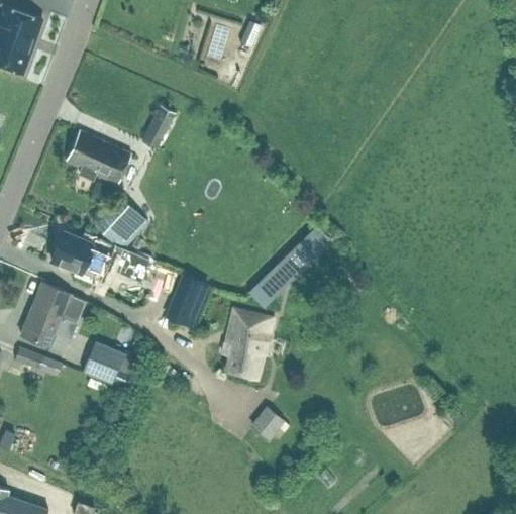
[(0,7),(0,65),(22,74),(42,19),(2,5),(1,8),(0,7)]
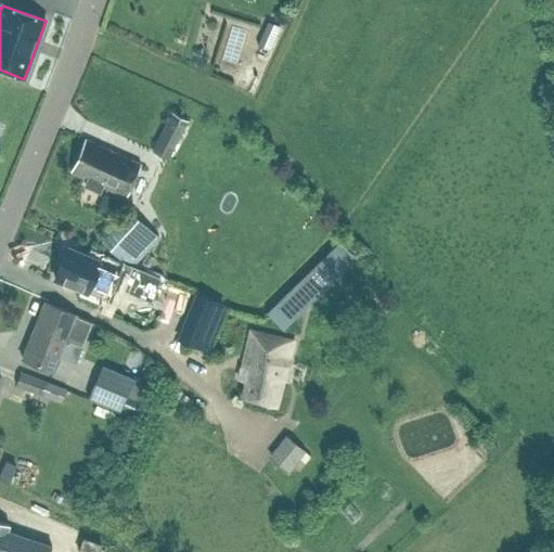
[(174,111),(152,151),(169,159),(189,123),(184,120),(187,117),(174,111)]
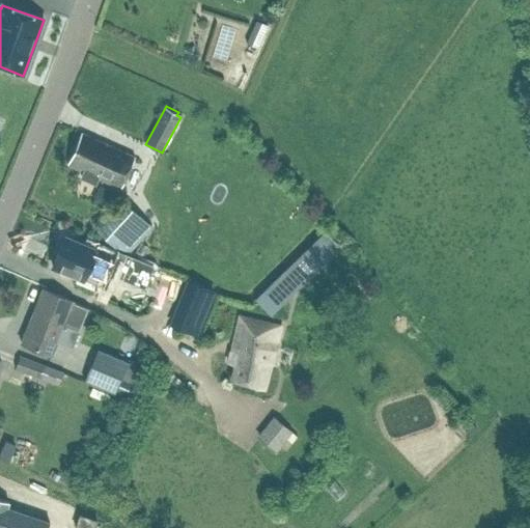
[(98,179),(120,190),(135,158),(82,135),(68,166),(82,172),(79,179),(94,187),(98,179)]
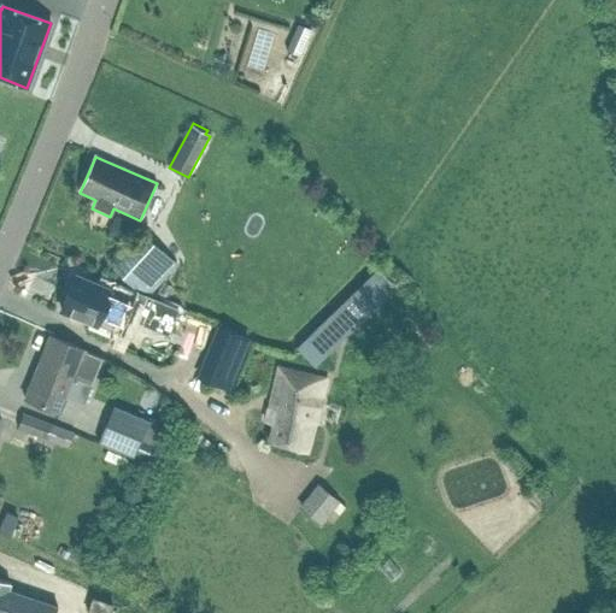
[(164,251),(144,234),(112,270),(132,286),(132,284),(134,287),(144,289),(151,295),(172,270),(159,257),(164,251)]
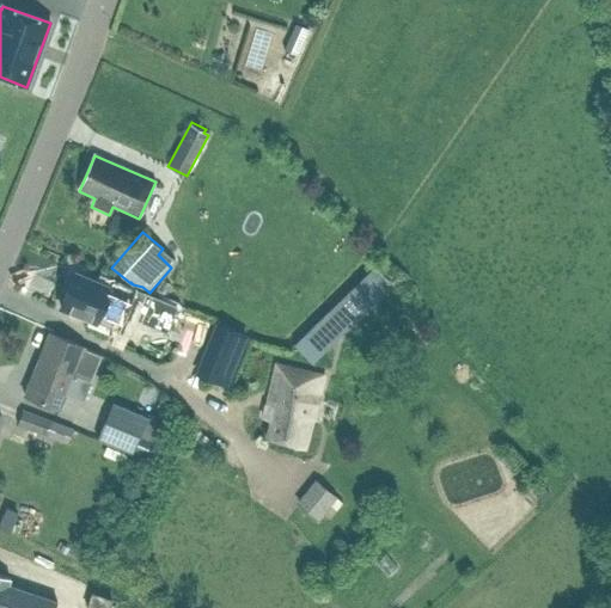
[(392,289),(373,268),(293,347),(312,366),(392,289)]
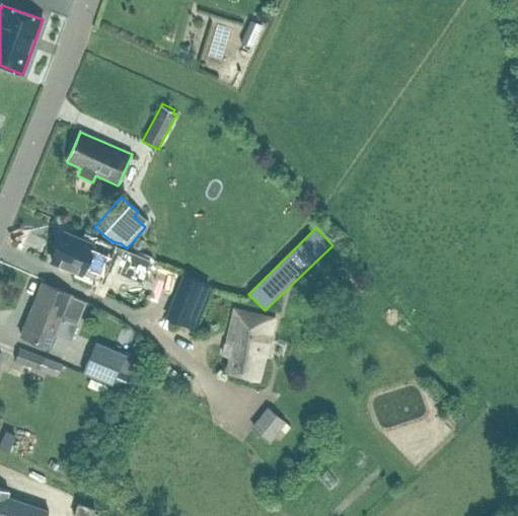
[(94,280),(100,264),(122,273),(122,272),(121,271),(129,251),(84,233),(81,239),(63,232),(51,262),(94,280)]
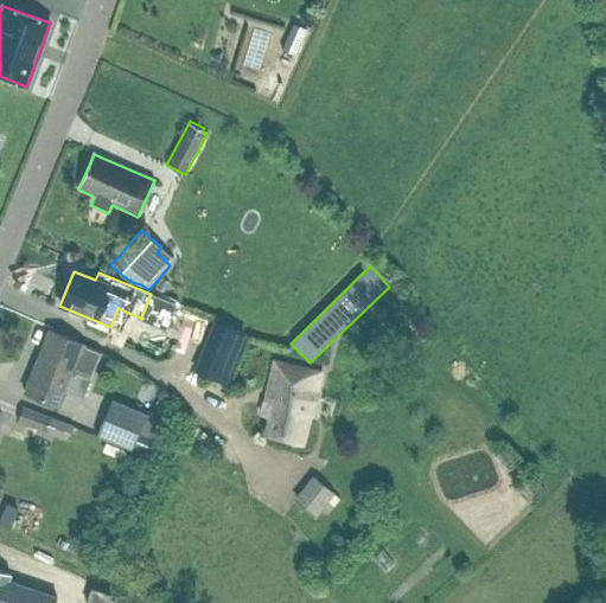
[(214,321),(193,372),(204,377),(225,385),(238,354),(247,334),(231,328),(214,321)]
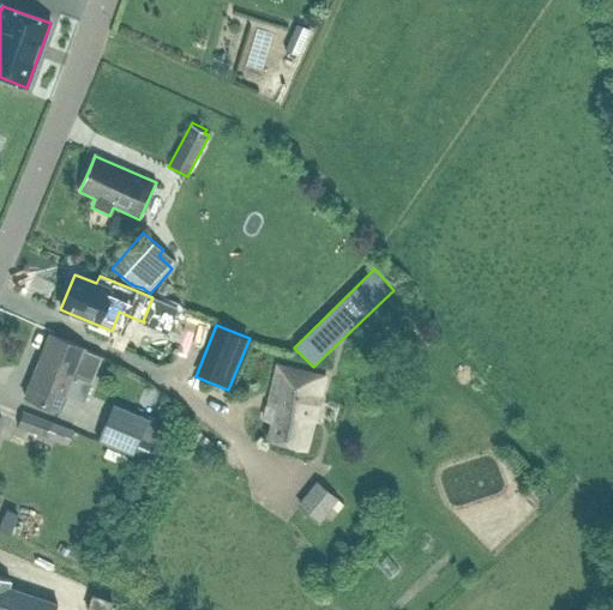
[(84,351),(49,337),(25,396),(60,410),(66,396),(84,403),(92,385),(73,378),(84,351)]
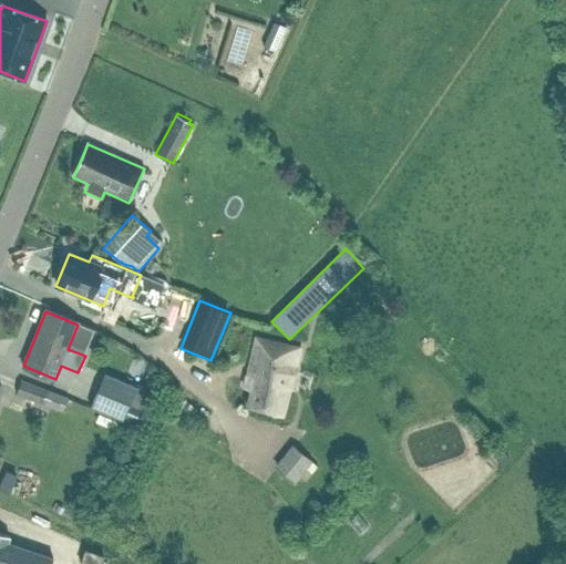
[(283,418),(300,350),(256,338),(244,389),(250,391),(246,408),(283,418)]
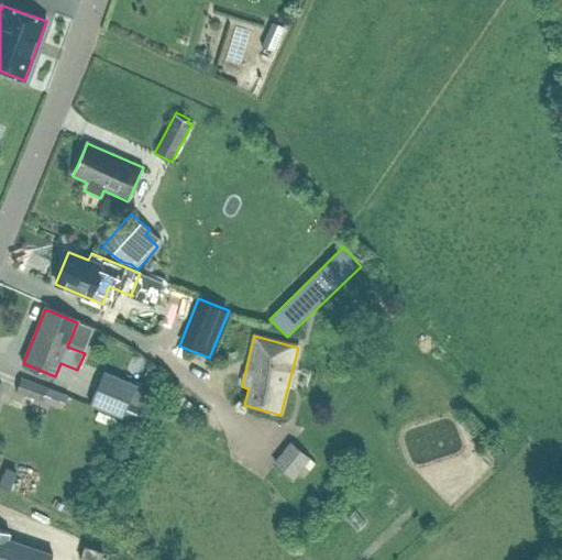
[(153,392),(103,372),(90,404),(119,418),(123,408),(143,416),(153,392)]
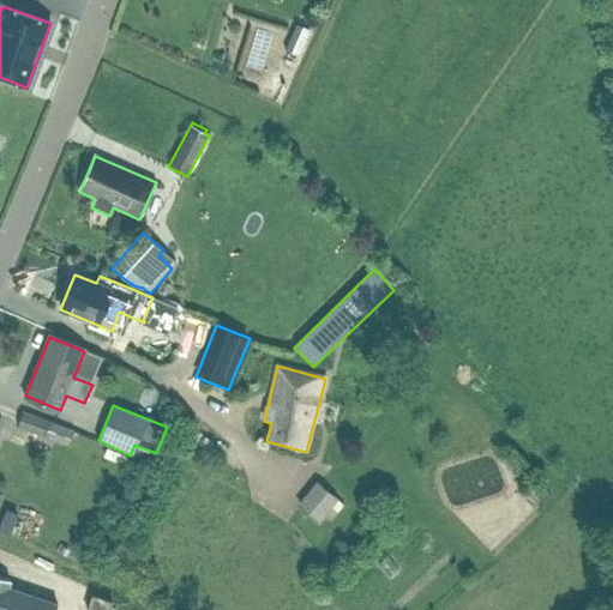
[(17,430),(67,448),(74,430),(24,411),(17,430)]
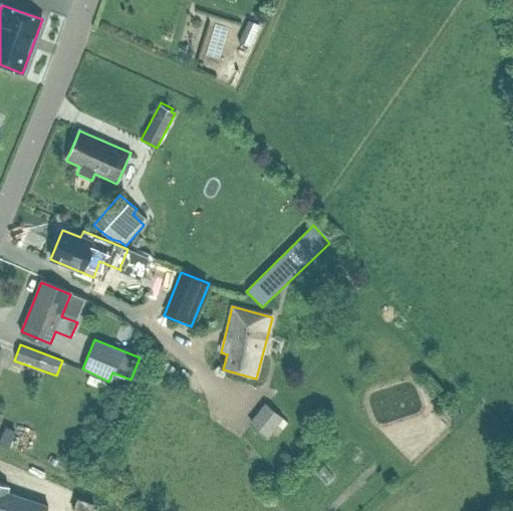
[(429,374),(438,389),(448,381),(438,368),(429,374)]
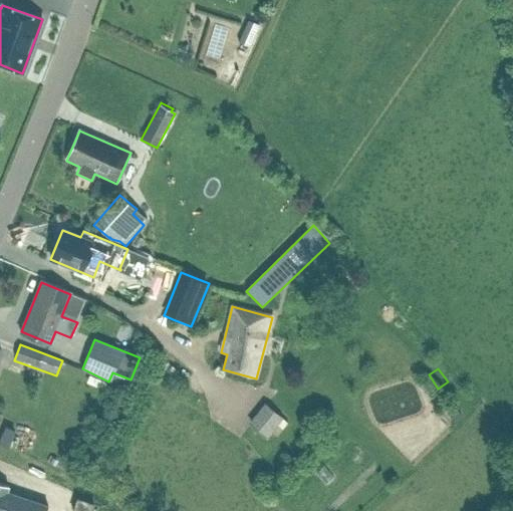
[(256,416),(275,429),(290,408),(271,395),(256,416)]
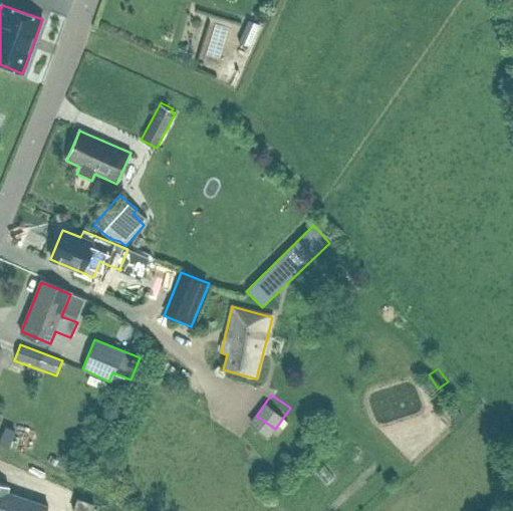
[(0,438),(0,446),(7,450),(15,433),(5,428),(0,438)]
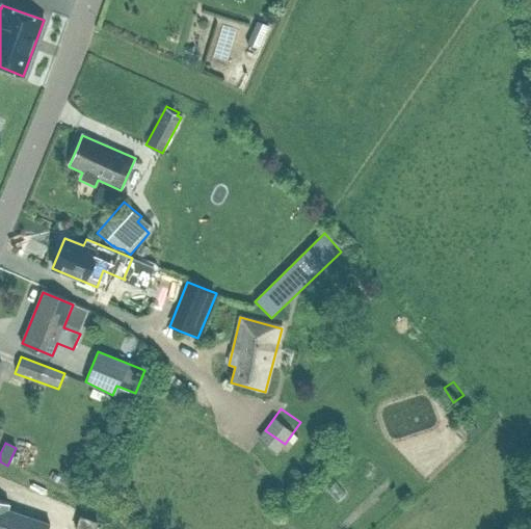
[(8,505),(0,502),(0,528),(49,528),(50,525),(6,510),(8,505)]
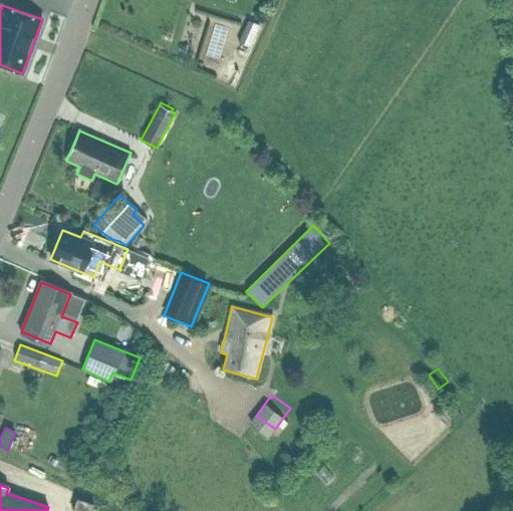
[(91,510),(93,505),(77,500),(74,510),(91,510)]
